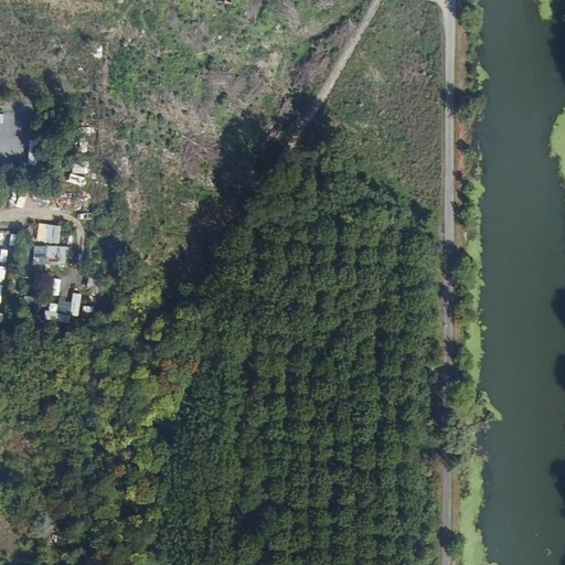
[(8,124),(25,124),(25,107),(8,107),(8,124)]
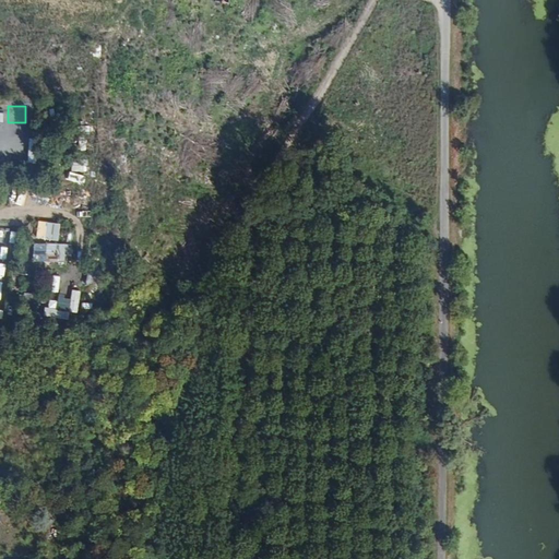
[(24,140),(22,153),(36,155),(38,141),(24,140)]
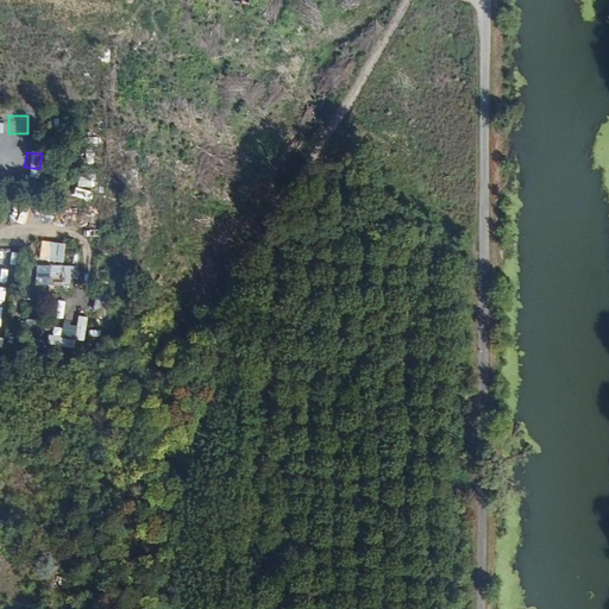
[(114,183),(113,202),(121,202),(123,183),(114,183)]
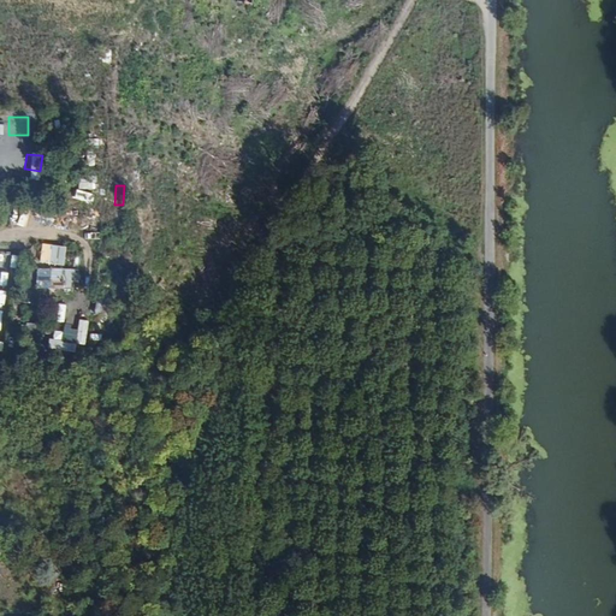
[(65,262),(66,246),(42,244),(41,261),(65,262)]
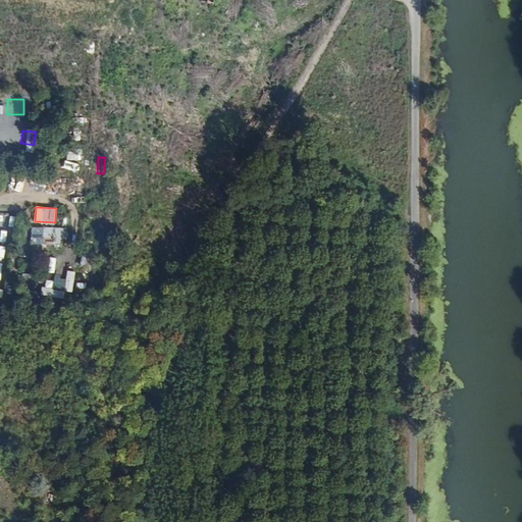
[(33,226),(32,244),(58,245),(59,227),(33,226)]
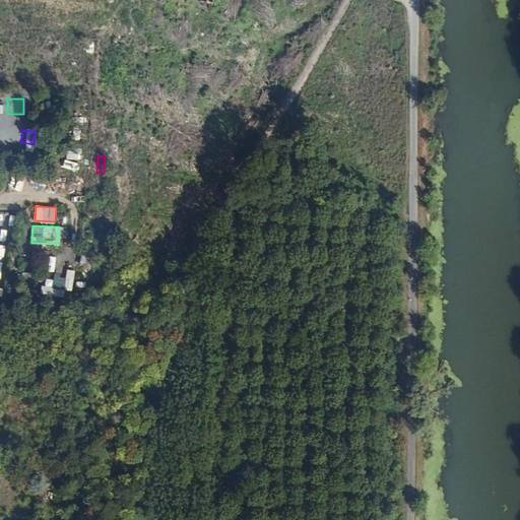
[(80,265),(89,267),(92,254),(83,252),(80,265)]
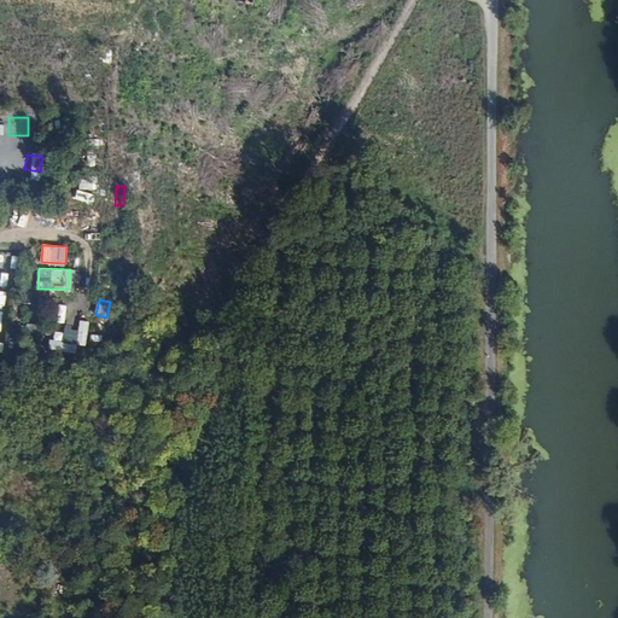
[(77,353),(77,345),(87,345),(89,321),(80,320),(80,331),(64,328),(63,342),(50,340),(48,350),(77,353)]
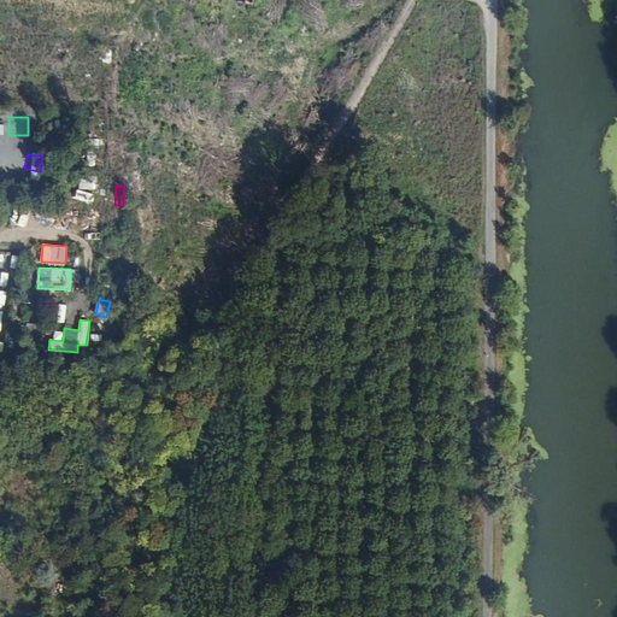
All buildings are outlined.
